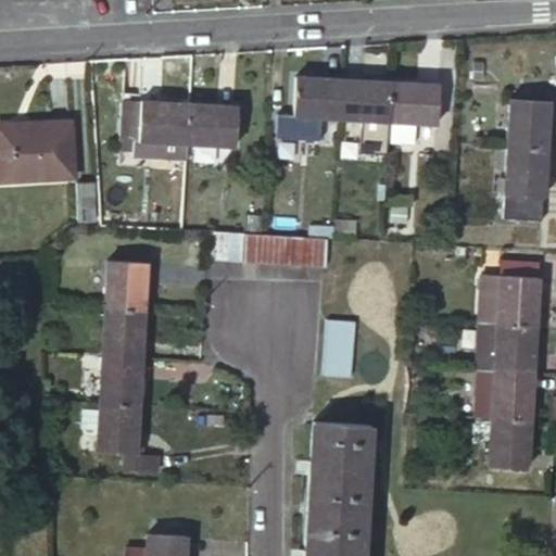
[(343,76),(297,73),(293,113),(340,116),(343,76)]
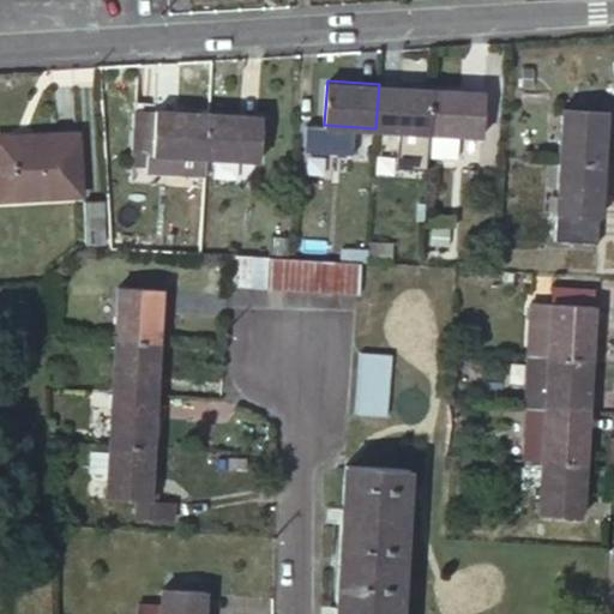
[(375,128),(432,132),(434,88),(379,84),(375,128)]
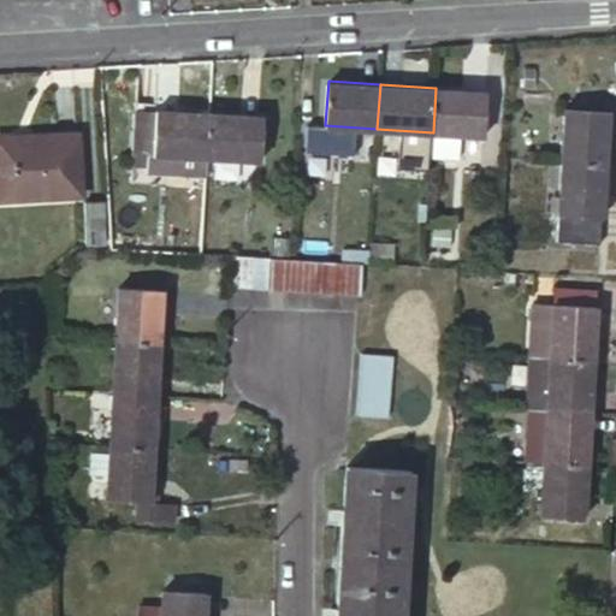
[(436,88),(433,132),(431,157),(461,159),(462,135),(484,136),(487,92),(436,88)]
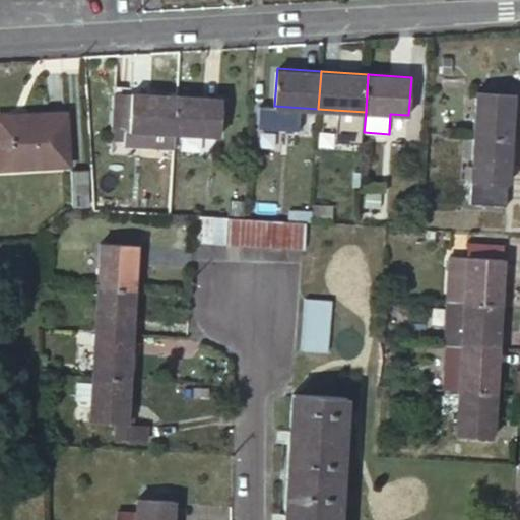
[(173,147),(174,131),(178,95),(133,91),(133,94),(115,92),(112,123),(130,124),(130,128),(144,129),(143,145),(173,147)]
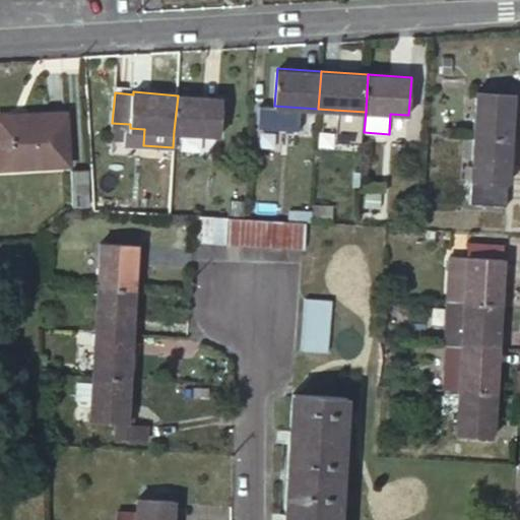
[(477,91),(474,136),(509,139),(512,93),(477,91)]
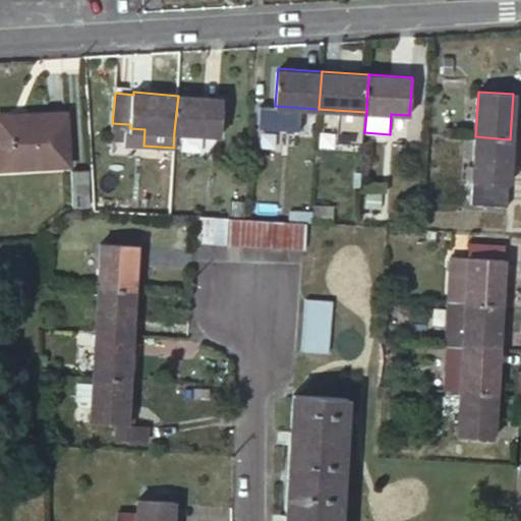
[(178,96),(174,131),(220,135),(223,100),(178,96)]
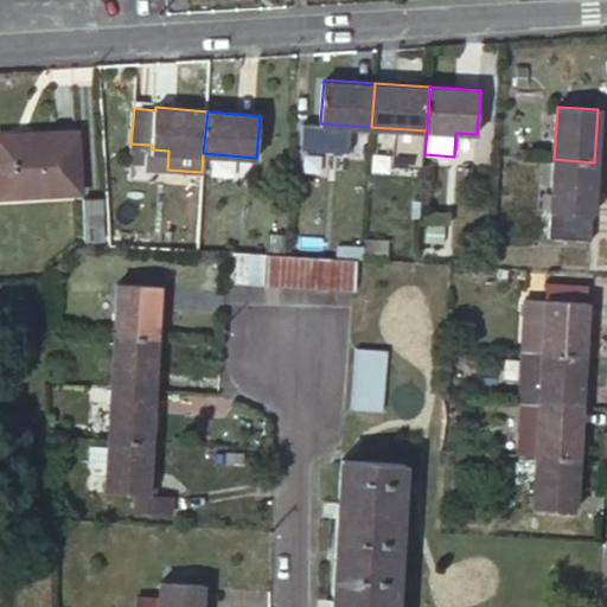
[(0,135),(0,196),(81,191),(78,131),(0,135)]
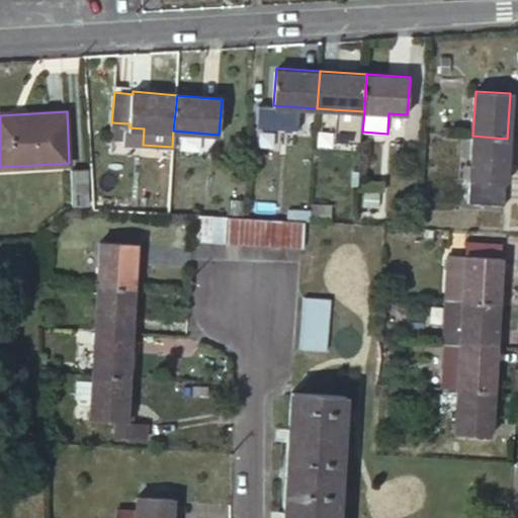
[(130,123),(111,122),(110,136),(128,137),(127,144),(143,145),(144,128),(130,127),(130,123)]
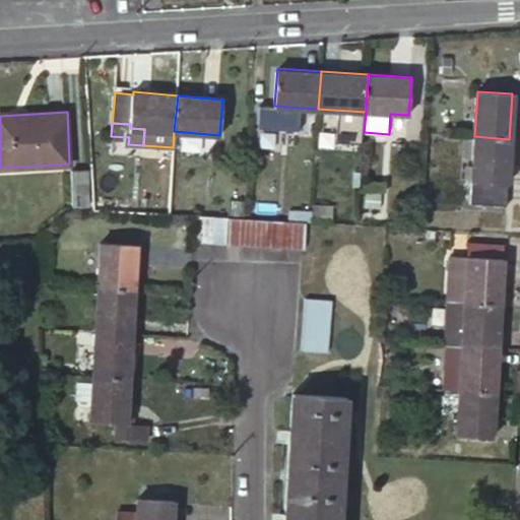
[(474,136),(470,202),(505,204),(509,139),(474,136)]
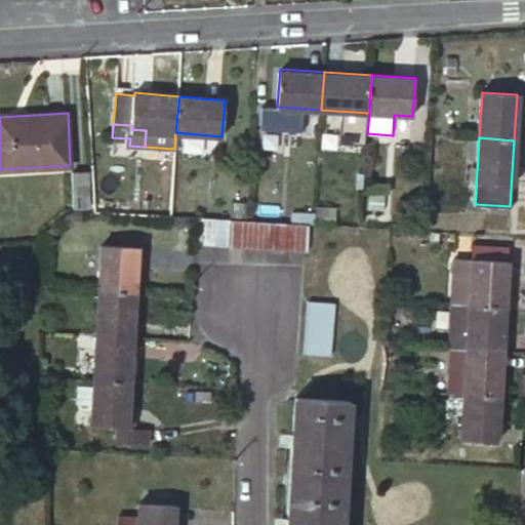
[(76,166),(72,204),(87,206),(91,168),(76,166)]
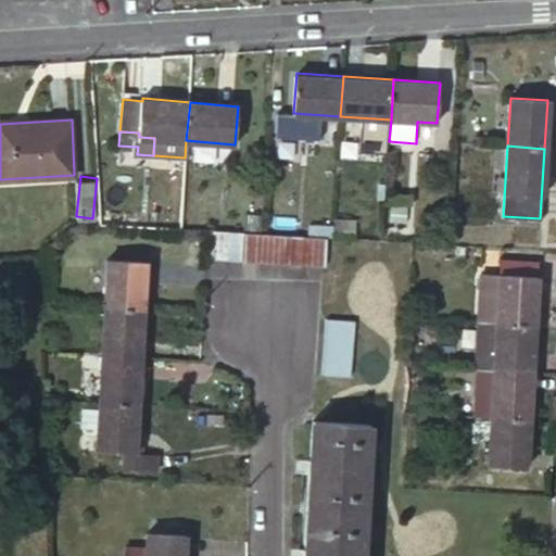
[(211,230),(209,258),(223,260),(225,231),(211,230)]
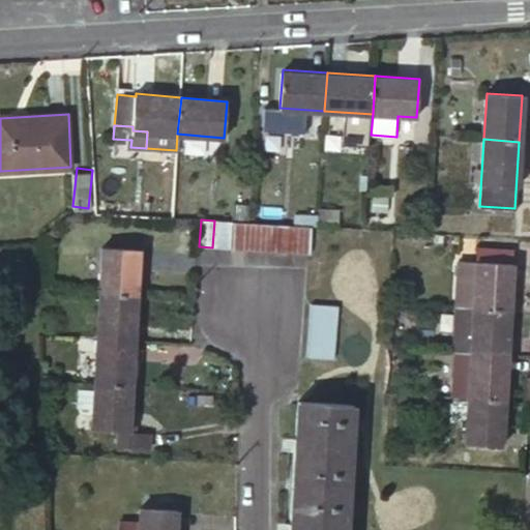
[(214,221),(212,247),(226,247),(228,221),(214,221)]
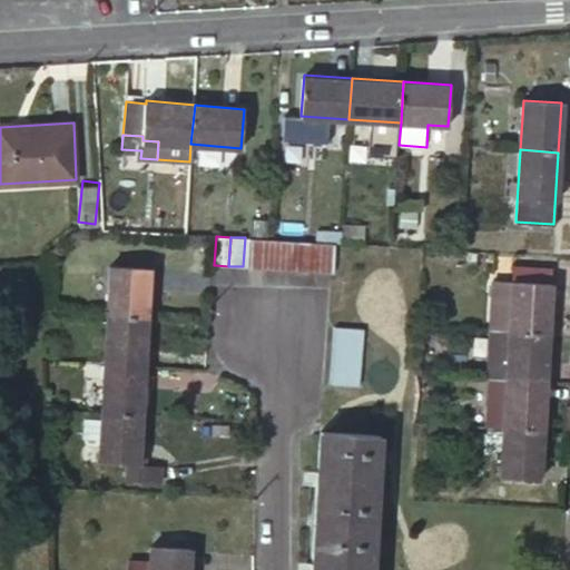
[(258,238),(245,237),(243,266),(257,267),(258,238)]
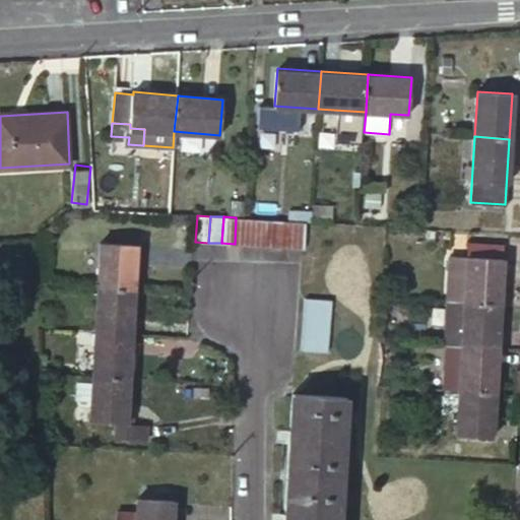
[(236,217),(235,244),(244,245),(248,245),(250,218),(245,218),(236,217)]
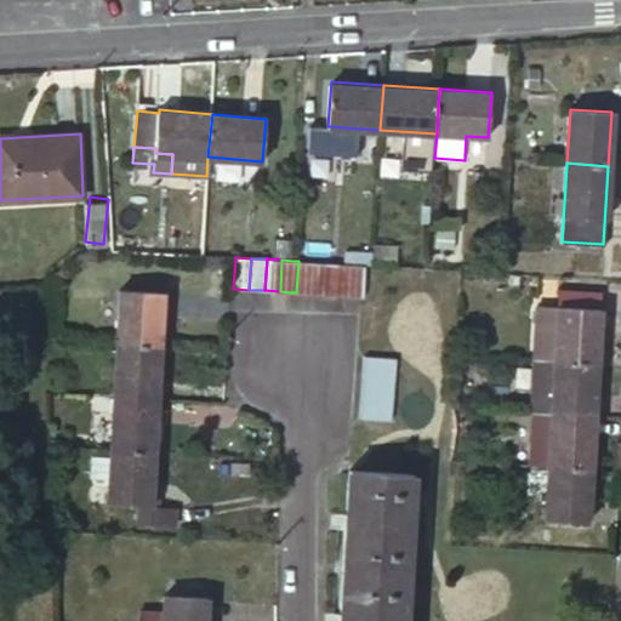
[(314,262),(298,261),(296,292),(312,294),(314,262)]
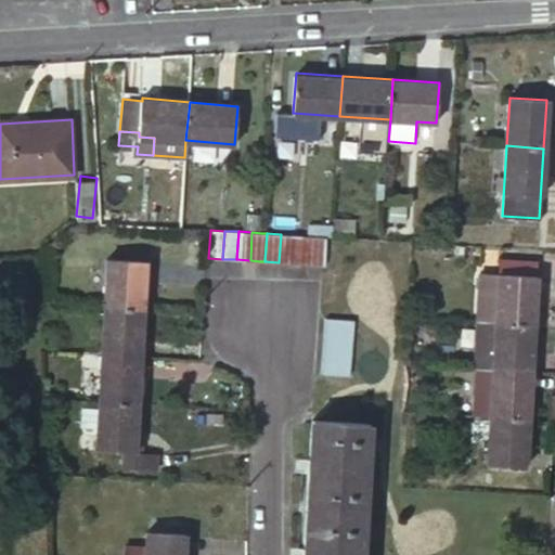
[(281,234),(279,262),(292,262),(294,235),(281,234)]
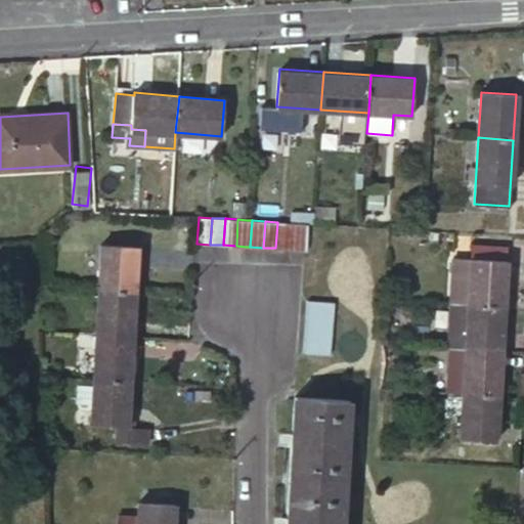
[(291,222),(277,222),(275,248),(290,249),(291,222)]
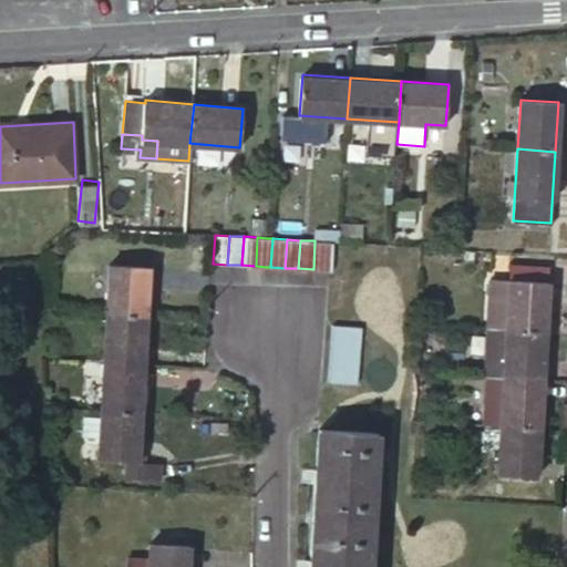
[(313,269),(329,270),(331,241),(315,240),(313,269)]
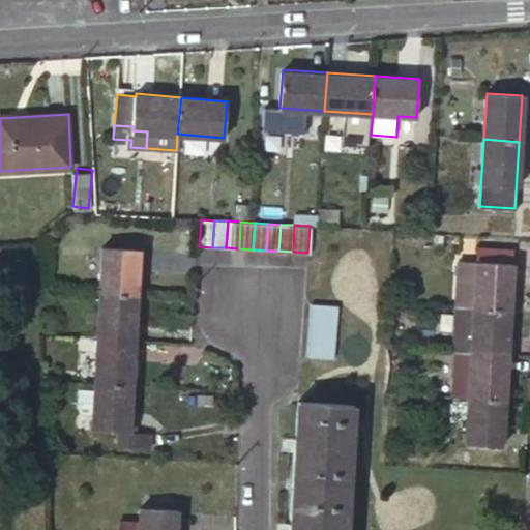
[(475,262),(512,264),(513,251),(476,247),(475,262)]
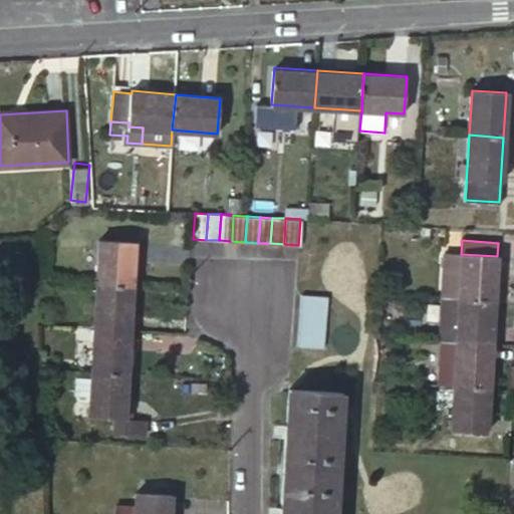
[(98,242),(96,283),(132,285),(135,244),(98,242)]
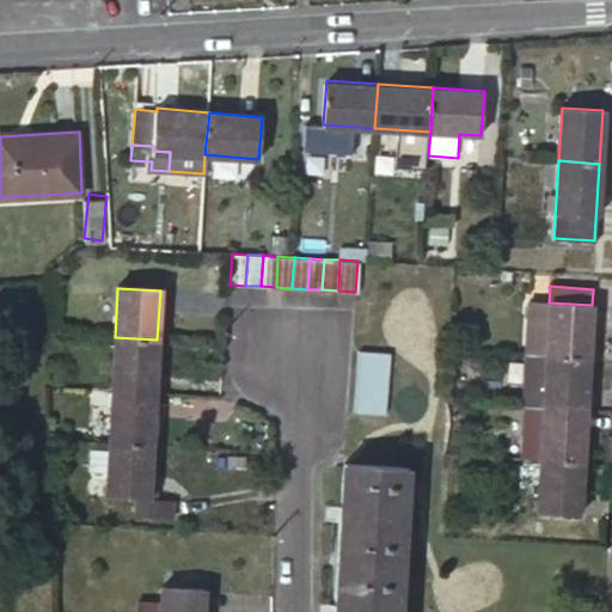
[(549,303),(530,301),(526,355),(588,359),(592,305),(549,303)]
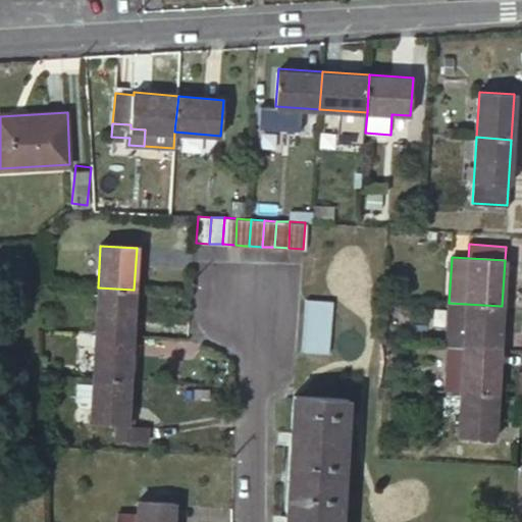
[(98,288),(95,331),(131,333),(134,290),(98,288)]
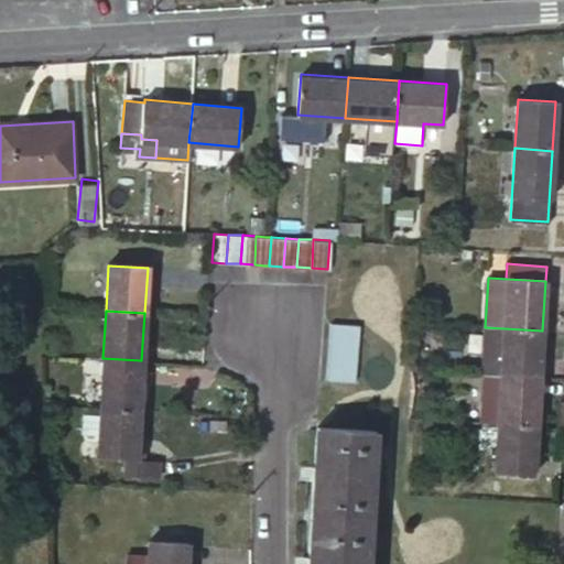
[(333,324),(332,339),(357,340),(358,325),(333,324)]
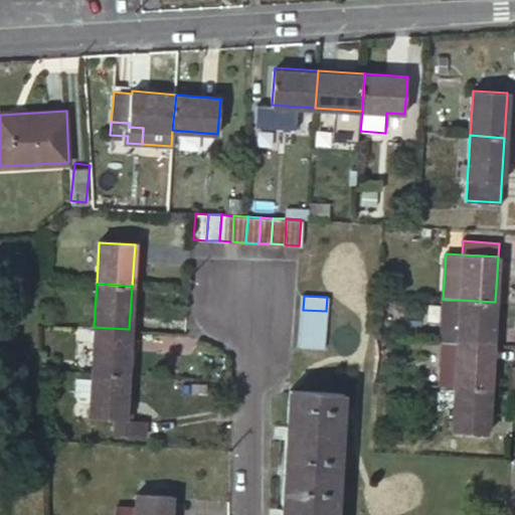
[(495,302),(443,299),(440,343),(442,343),(493,346),(495,302)]
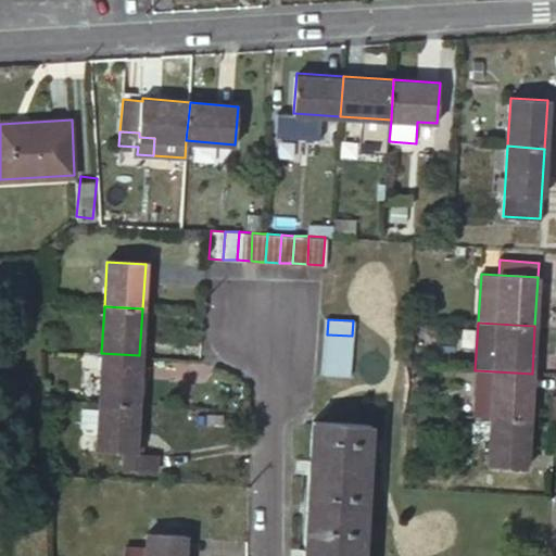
[(326,348),(351,349),(352,336),(327,335),(326,348)]
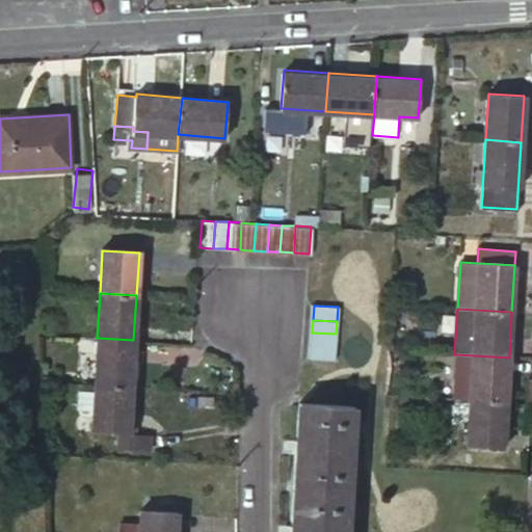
[(312,333),(311,345),(335,347),(336,334),(312,333)]
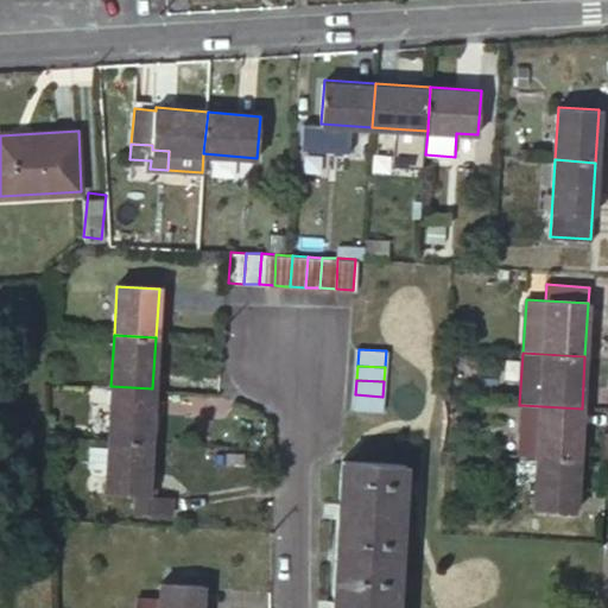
[(107,437),(149,439),(152,388),(111,386),(107,437)]
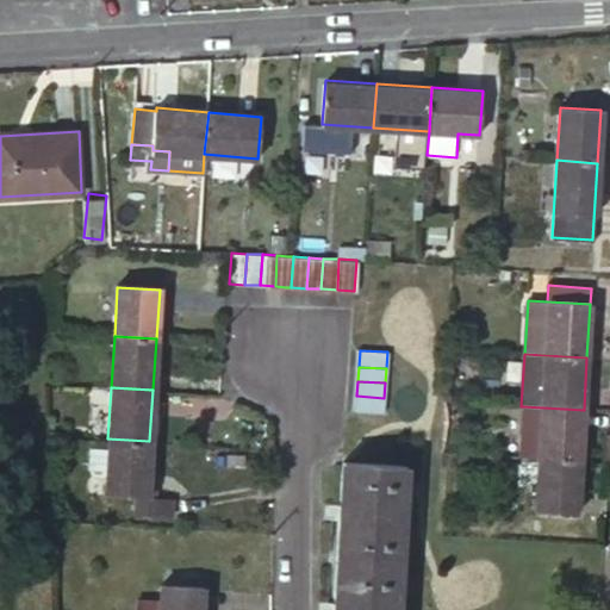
[(356,396),(355,411),(383,412),(384,398),(356,396)]
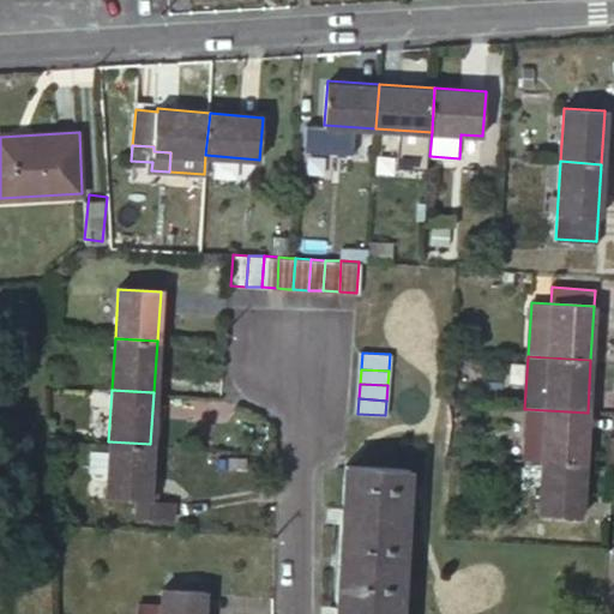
[(541,462),(584,464),(588,413),(527,409),(523,461),(541,462)]
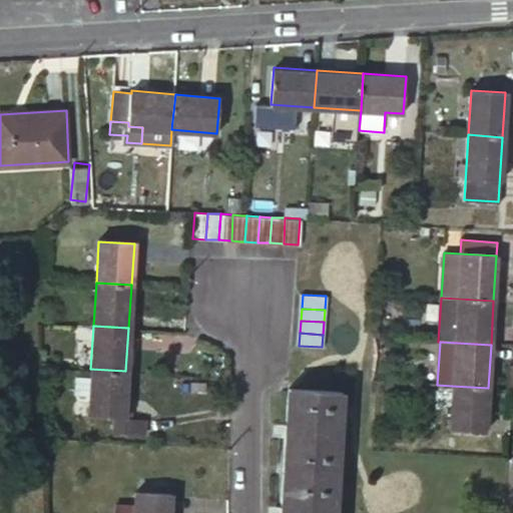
[(123,415),(125,371),(90,369),(87,412),(113,414),(123,415)]
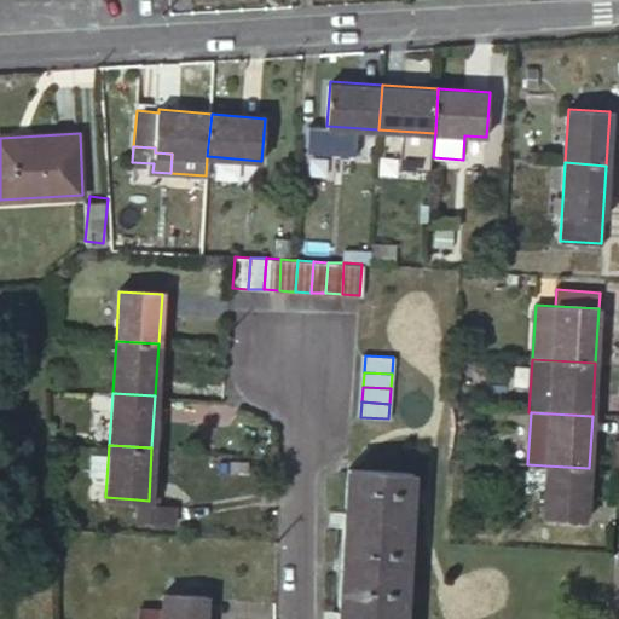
[(585,521),(589,468),(545,466),(542,518),(585,521)]
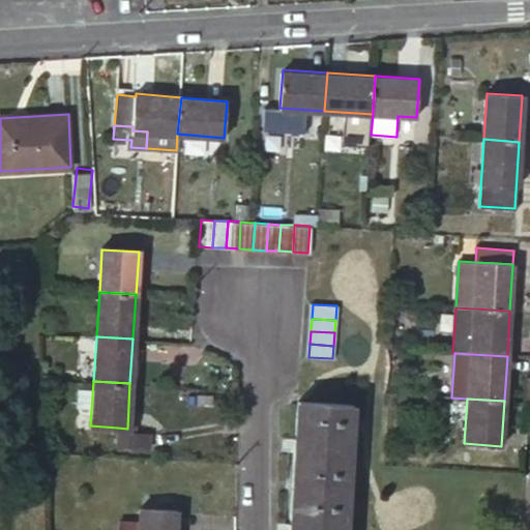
[(344,529),(352,405),(298,402),(289,529),(344,529)]
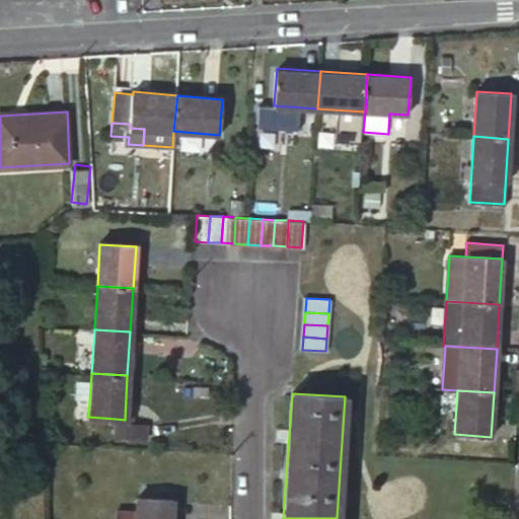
[(145,421),(125,420),(115,419),(114,434),(144,436),(145,421)]
